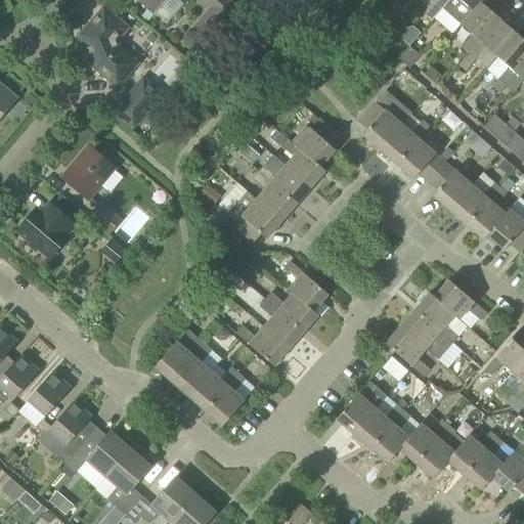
[(137,0),(147,9),(154,14),(165,0),(137,0)]
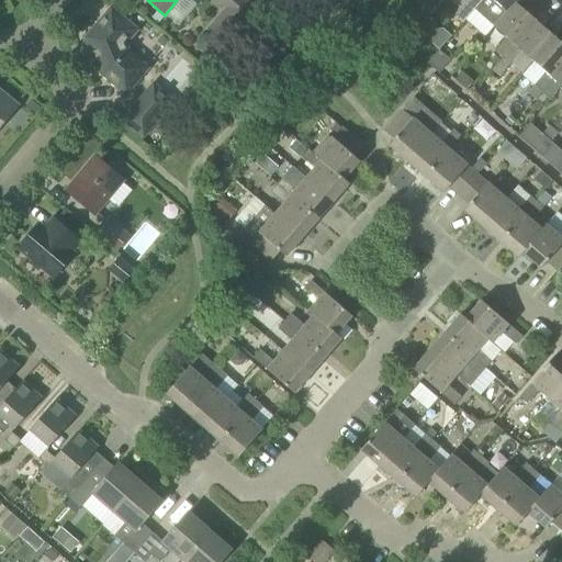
[(217,0),(216,2),(225,9),(209,27),(227,43),(243,24),(257,8),(247,0),(217,0)]
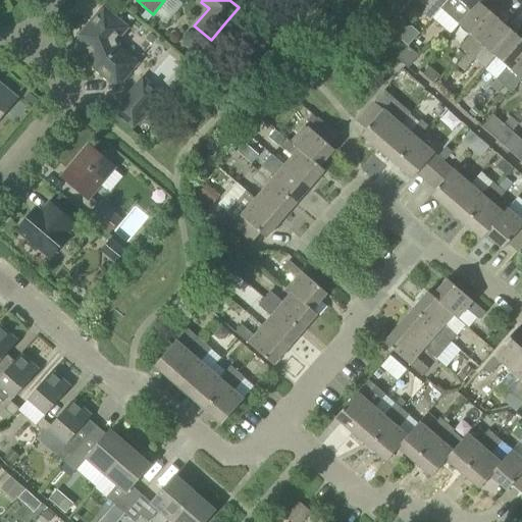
[(435,0),(435,1),(433,3),(423,14),(431,20),(433,18),(442,8),(449,0),(435,0)]
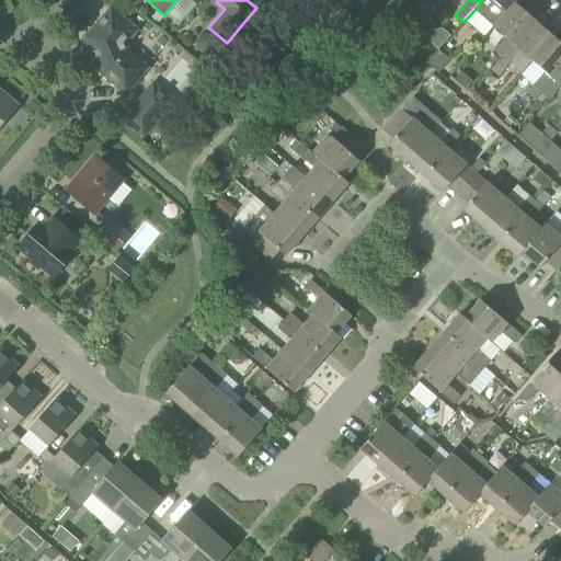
[(494,25),(493,27),(506,12),(515,3),(517,0),(482,0),(476,9),(494,25)]
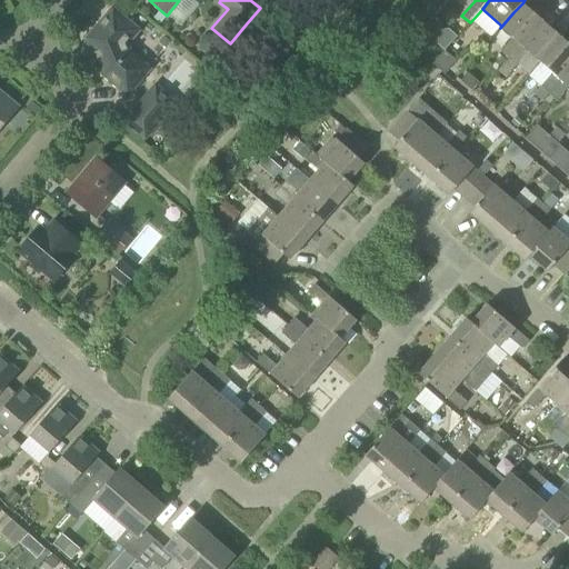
[(501,52),(509,59),(549,13),(541,7),(535,13),(522,3),(513,12),(500,28),(512,38),(501,52)]
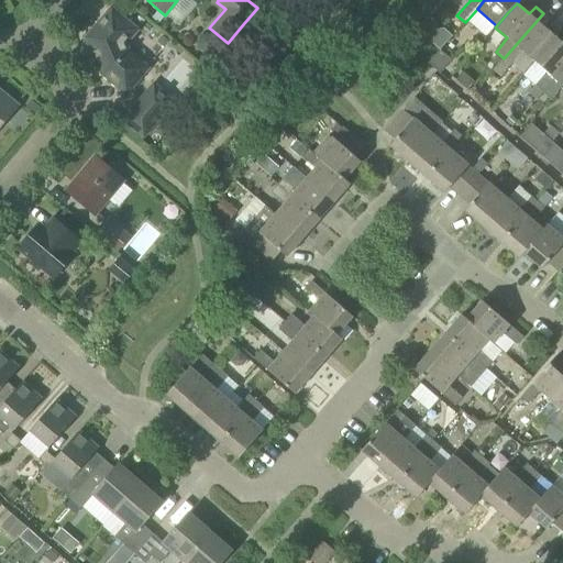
[(102,73),(127,94),(147,68),(130,53),(125,44),(136,31),(112,9),(87,39),(102,73)]
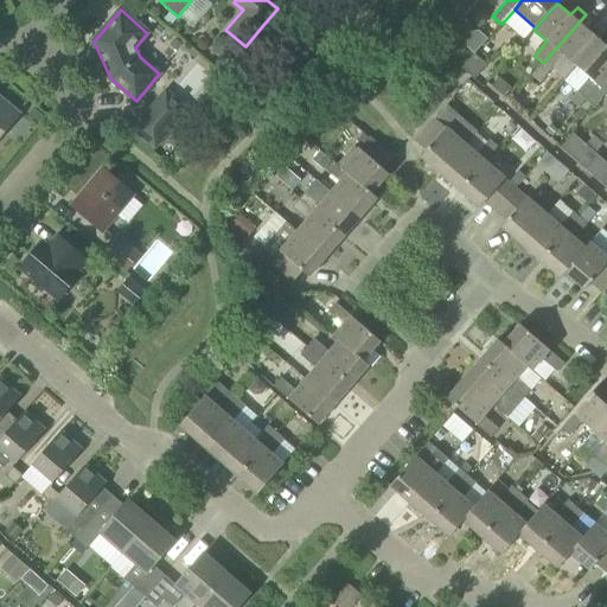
[(178,17),(171,11),(164,19),(171,25),(178,17)]
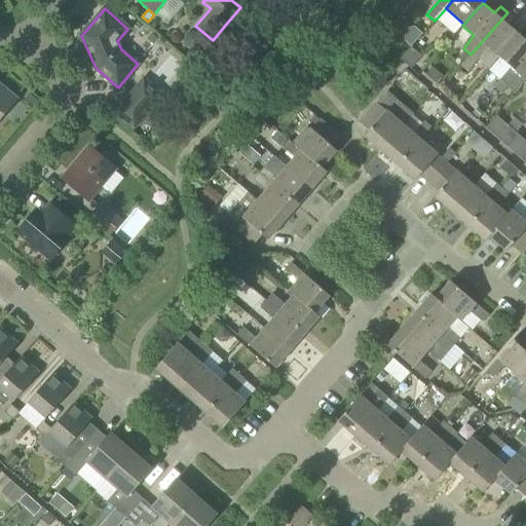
[(465,60),(461,65),(468,72),(473,67),(478,61),(489,48),(500,59),(520,35),(514,30),(509,26),(515,19),(508,12),(471,54),(465,60)]
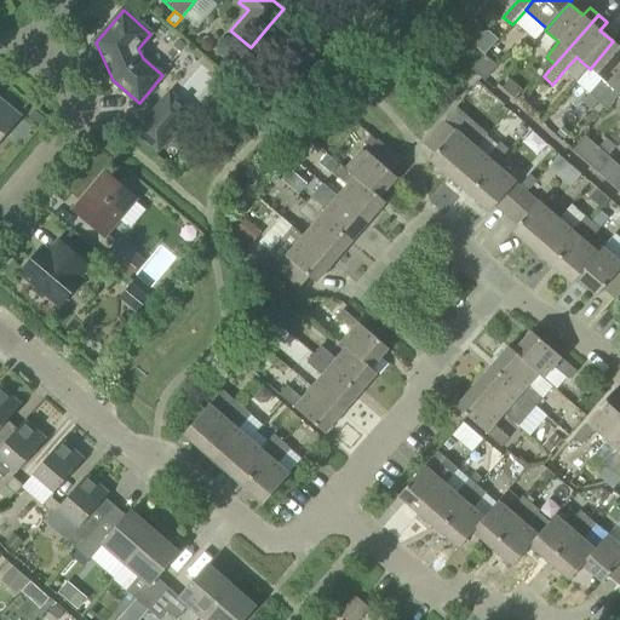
[(602,80),(590,95),(581,104),(591,112),(598,103),(619,78),(619,47),(613,41),(590,69),(602,80)]
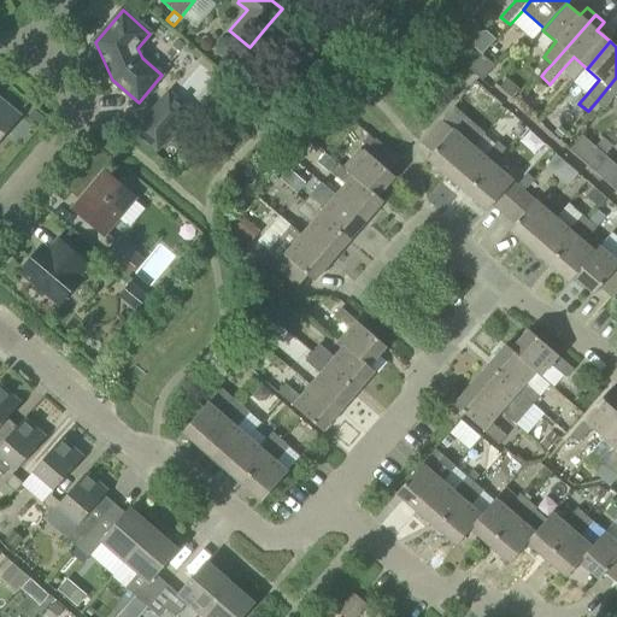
[(470,70),(482,81),(495,66),(483,54),(470,70)]
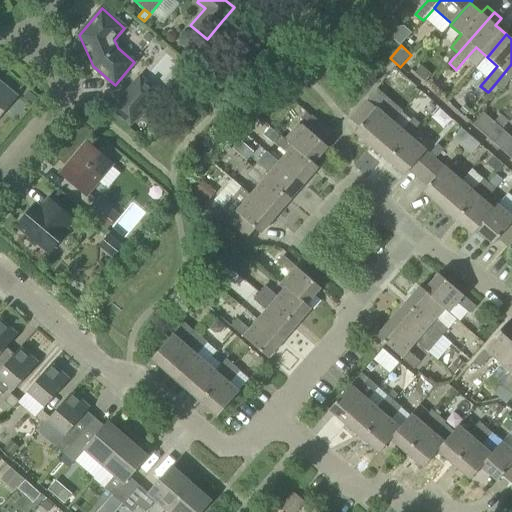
[(511,64),(494,85),(501,91),(511,79),(511,78),(511,64)]
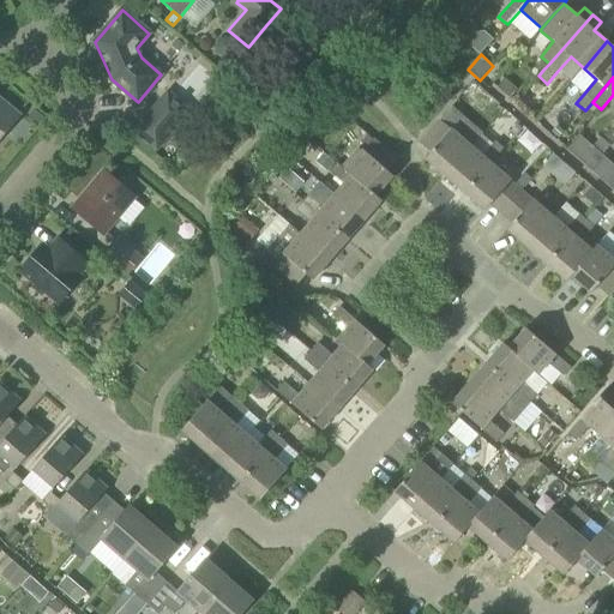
[(505,78),(498,88),(510,98),(518,89),(505,78)]
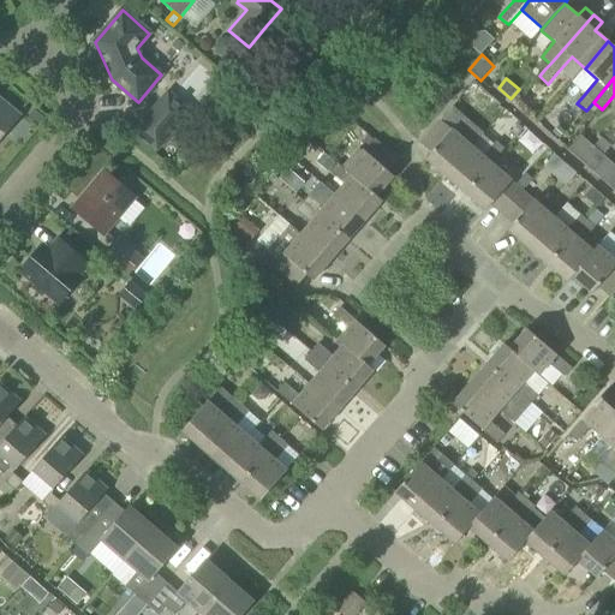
[(132,130),(157,151),(192,112),(167,89),(132,130)]
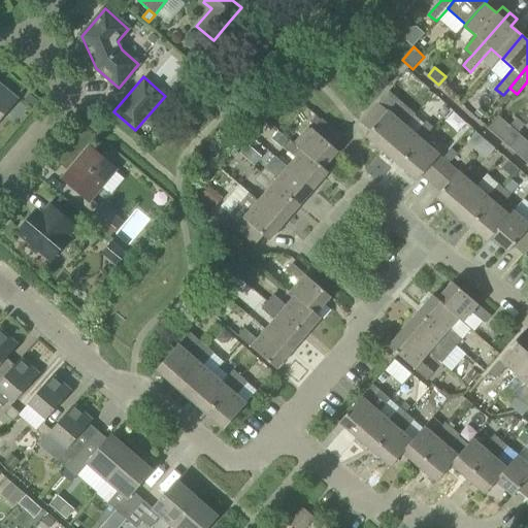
[(0,119),(15,100),(0,86),(0,119)]
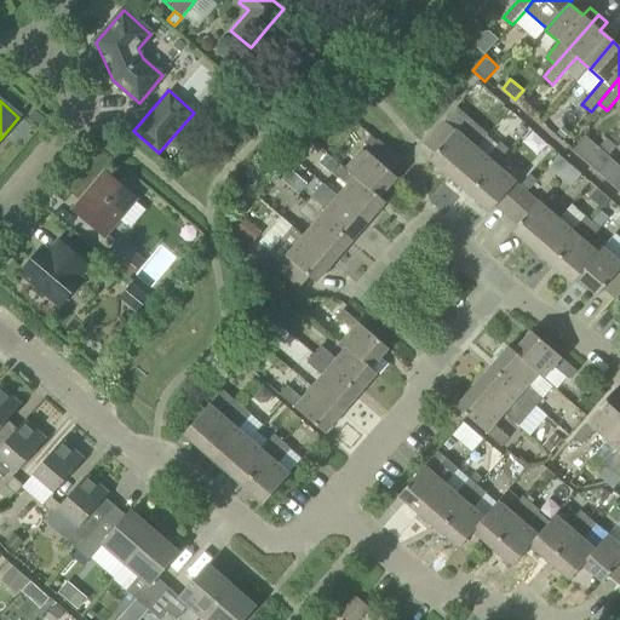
[(489,133),(458,105),(424,144),(435,154),(430,161),(451,178),(476,148),(489,133)]
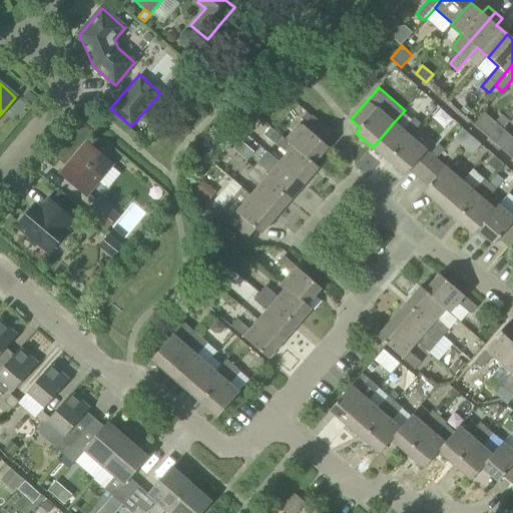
[(29,91),(22,99),(30,105),(37,97),(29,91)]
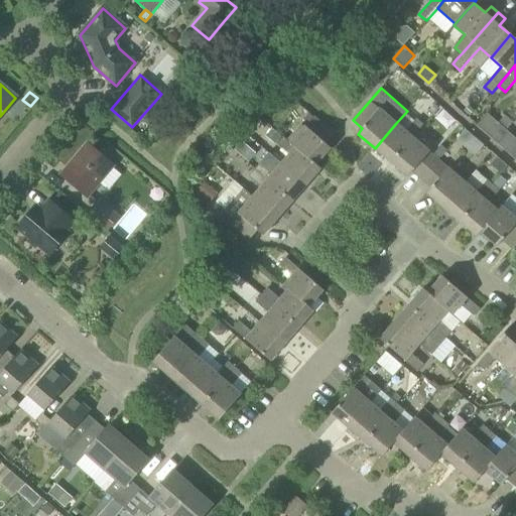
[(468,108),(464,113),(469,117),(473,112),(468,108)]
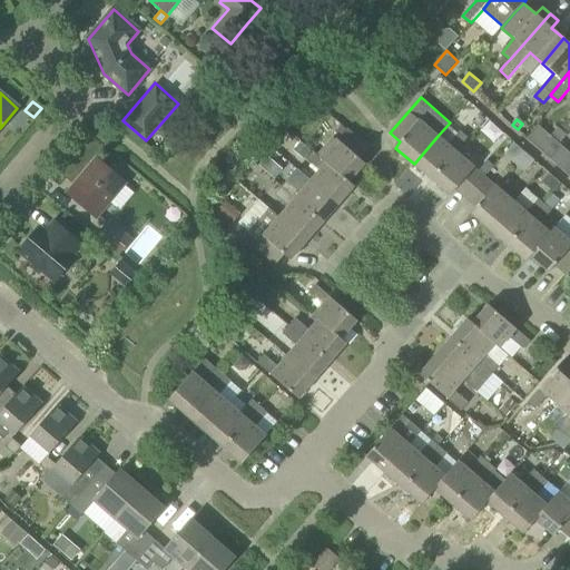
[(527,138),(538,149),(550,135),(538,125),(527,138)]
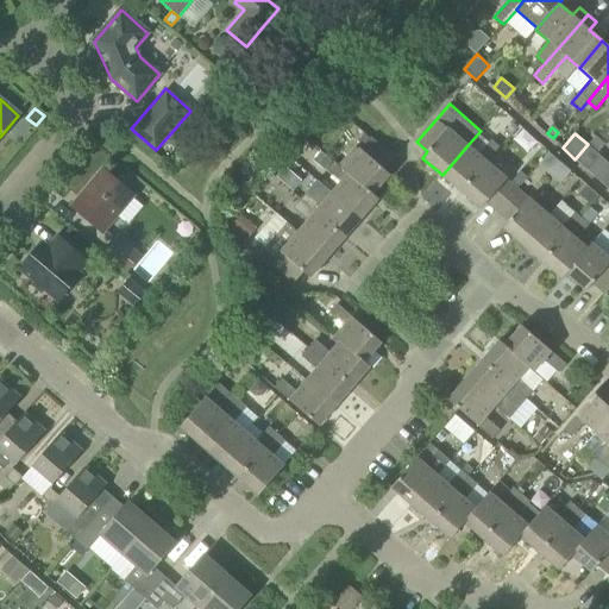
[(344,169),(374,195),(390,175),(383,169),(394,158),(370,138),(360,150),(344,169)]
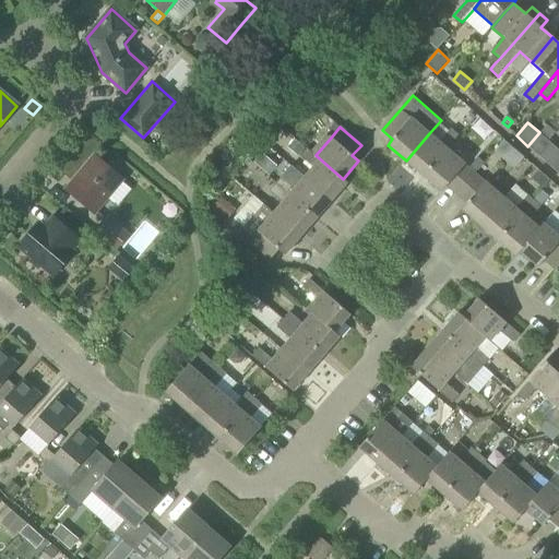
[(459,135),(451,129),(439,142),(429,133),(406,161),(424,176),(447,149),(459,135)]
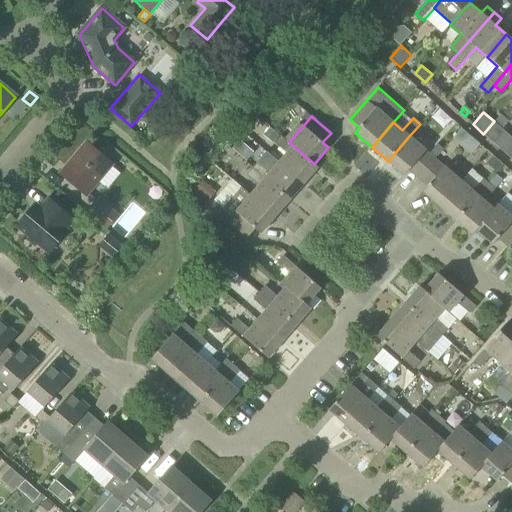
[(494,121),(483,134),(494,143),(505,131),(494,121)]
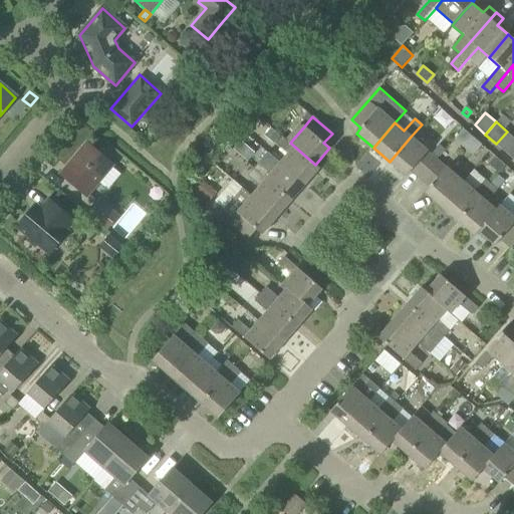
[(270,126),(264,134),(268,137),(275,144),(288,154),(284,159),(282,161),(281,163),(280,164),(305,186),(317,172),(317,171),(318,170),(319,169),(315,165),(290,143),(289,143),(281,137),(274,130),(270,126)]
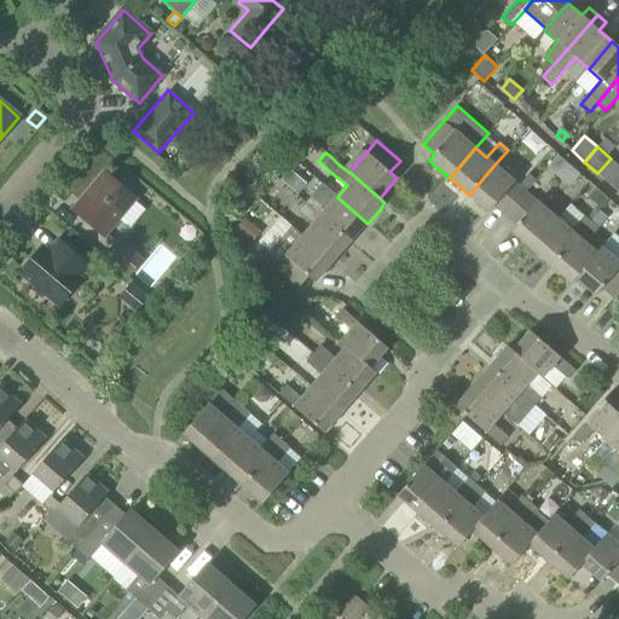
[(469,195),(475,201),(490,213),(495,206),(507,215),(526,192),(515,183),(495,165),(469,195)]
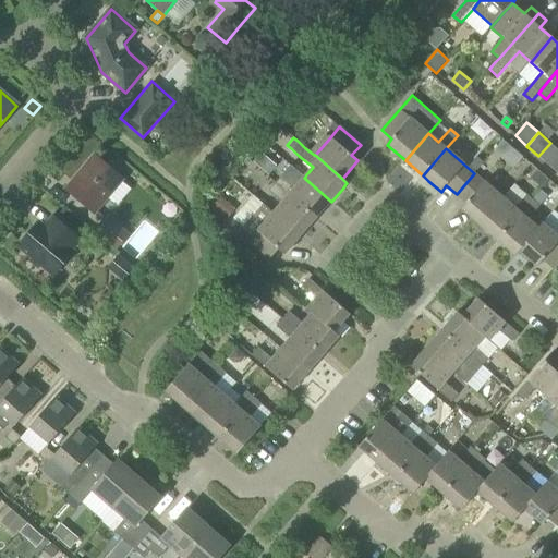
[(263,155),(254,164),(262,170),(269,161),(263,155)]
